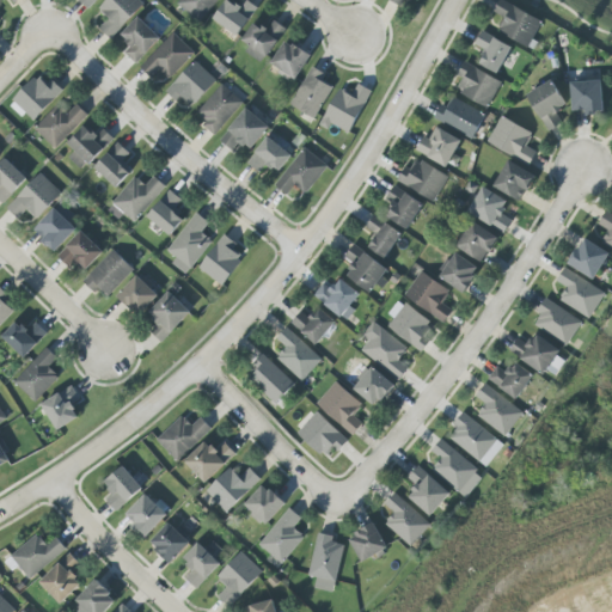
[(108,19),(99,29),(111,40),(145,5),(139,0),(106,0),(98,11),(108,19)]
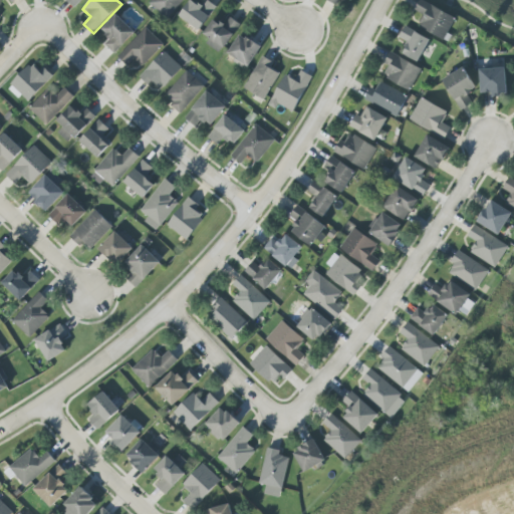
[(151,0),(148,4),(168,20),(183,0),(151,0)]
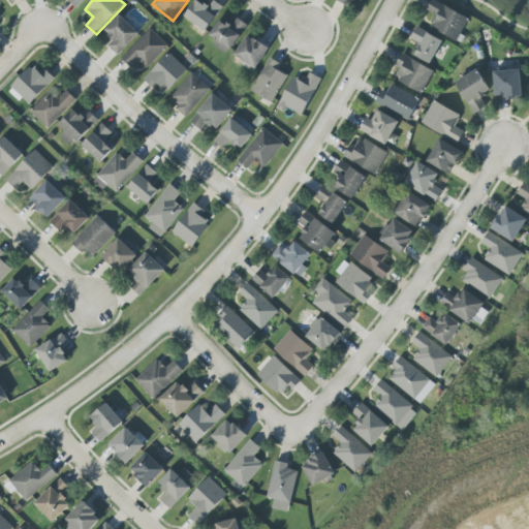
[(213,0),(208,7),(197,0),(195,0),(184,17),(206,32),(223,7),(213,0)]
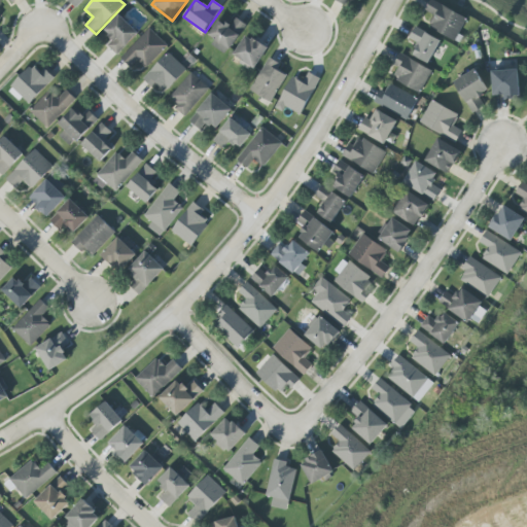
[(429,27),(455,41),(467,19),(431,0),(430,0),(425,11),(434,16),(429,27)]
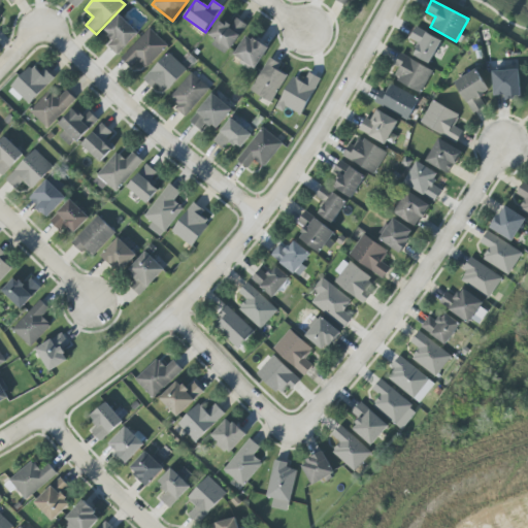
[(107,45),(118,56),(139,33),(120,15),(104,31),(113,39),(107,45)]
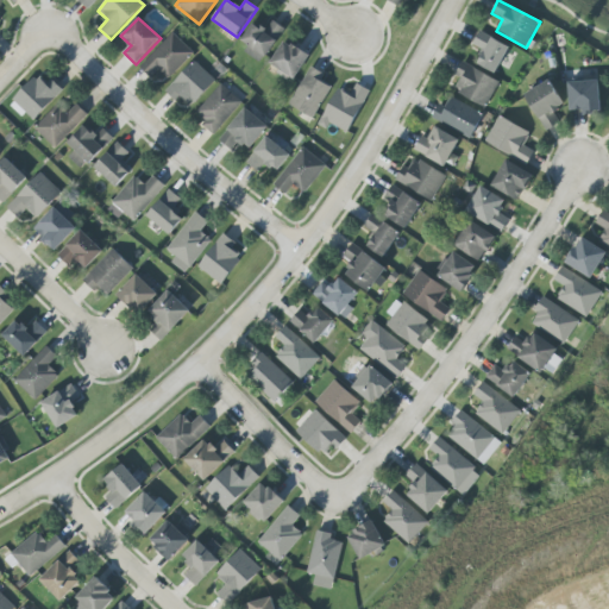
[(244,52),(261,64),(284,29),(269,18),(261,30),(252,24),(242,41),(249,45),(244,52)]
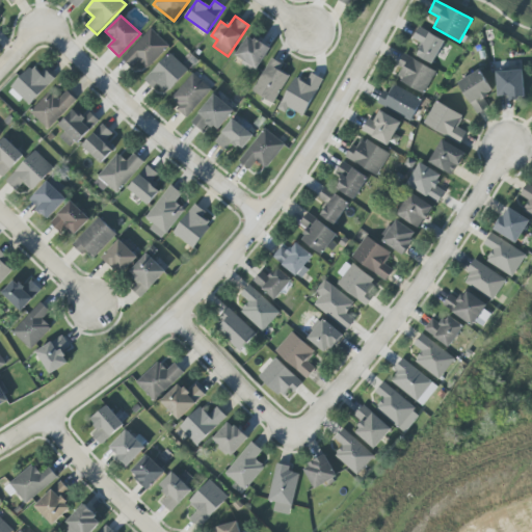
[(413,40),(422,44),(416,56),(434,64),(445,41),(418,28),(413,40)]
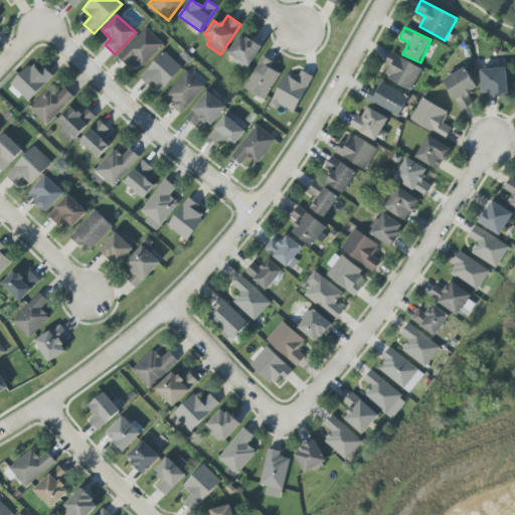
[(142,67),(163,44),(146,28),(118,56),(129,67),(135,61),(142,67)]
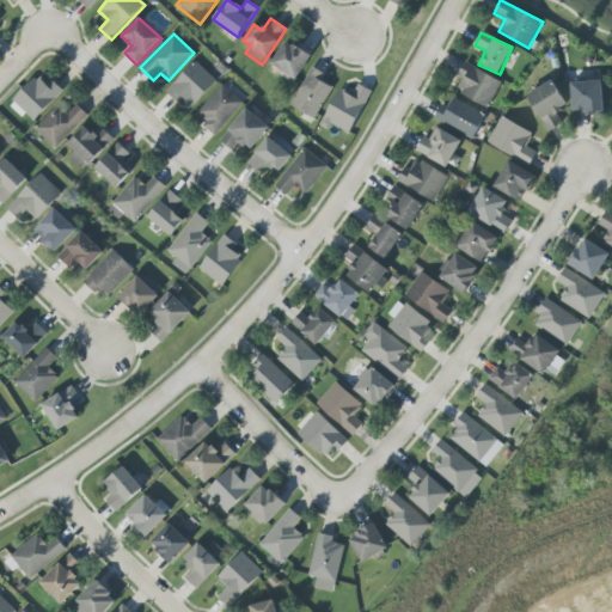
[(270,67),(297,81),(311,55),(285,41),(270,67)]
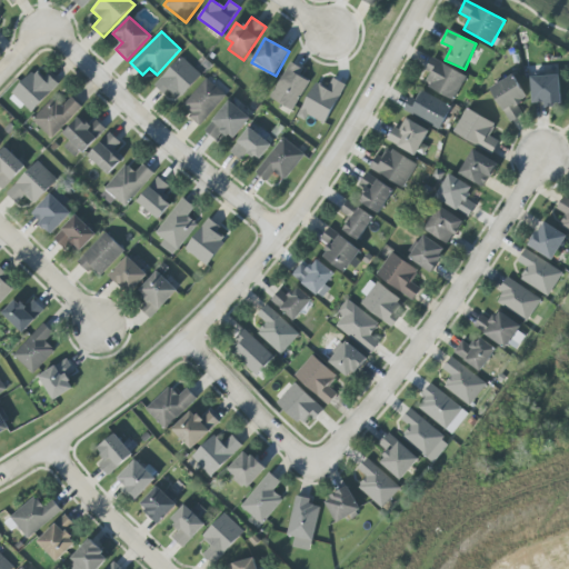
[(176,102),(201,76),(181,57),(156,83),(176,102)]
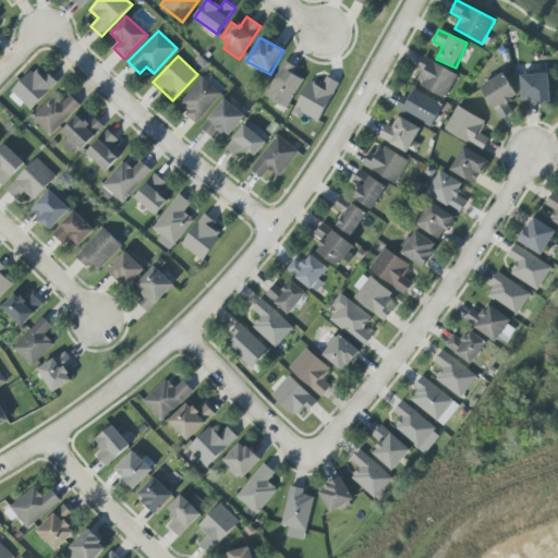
[(445,98),(457,75),(424,57),(417,70),(422,72),(415,83),(445,98)]
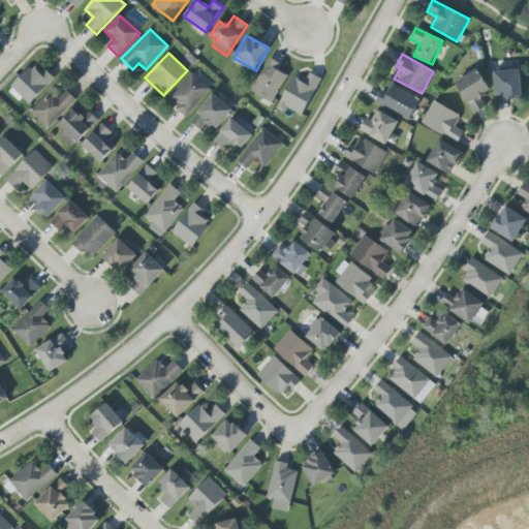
[(271,103),(287,76),(278,70),(282,65),(271,58),(250,90),(271,103)]
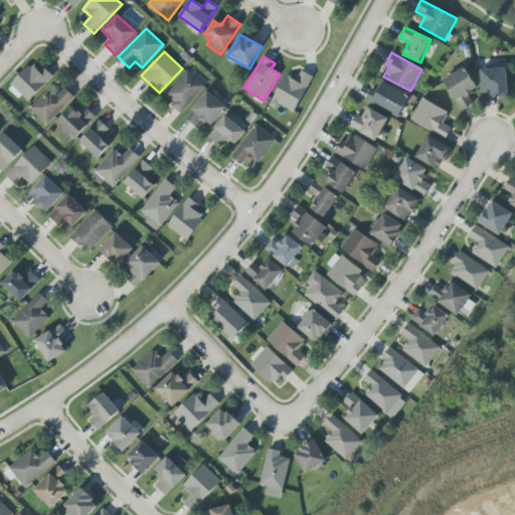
[(27,104),(53,76),(43,66),(39,70),(31,63),(9,88),(27,104)]
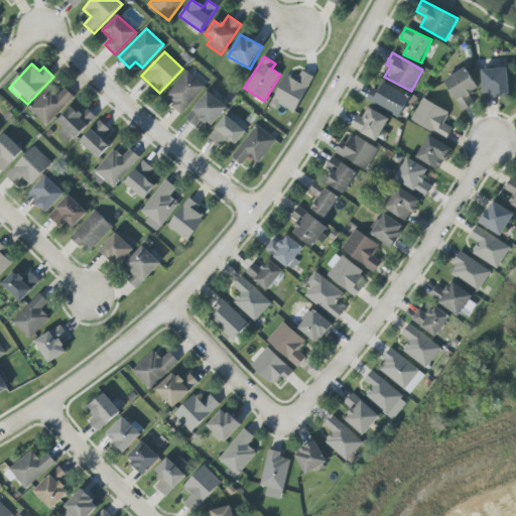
[(474,104),(469,95),(478,90),(466,68),(444,80),(463,112),(474,104)]
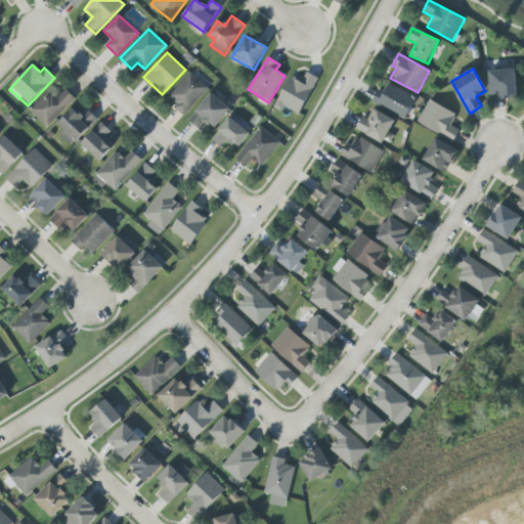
[(489,71),(490,97),(517,96),(516,70),(489,71)]
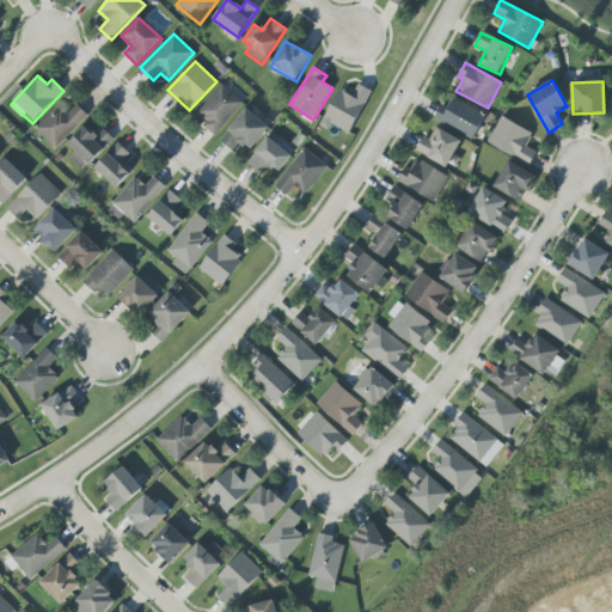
[(372,91),(359,84),(353,95),(340,89),(319,127),(329,130),(331,124),(349,134),(372,91)]
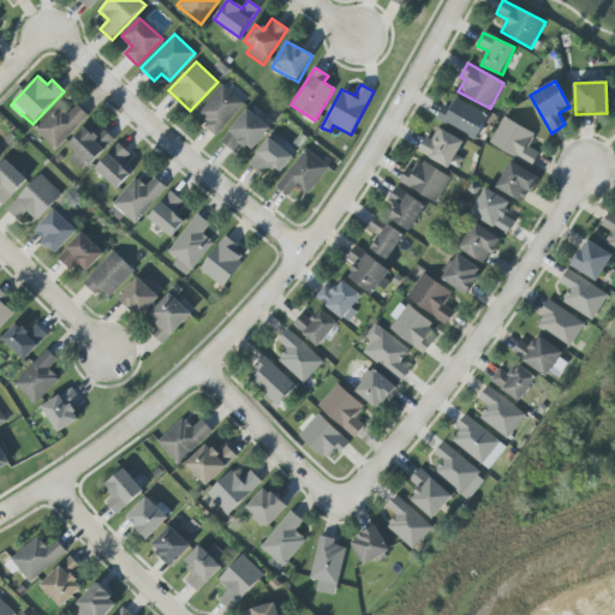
[(243,101),(221,85),(197,119),(219,135),(243,101)]
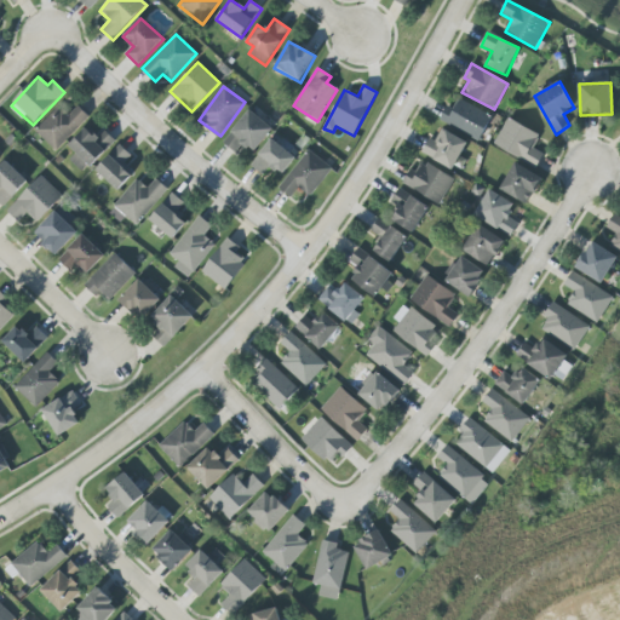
[(492,115),(458,99),(453,109),(447,107),(440,121),(481,139),(492,115)]
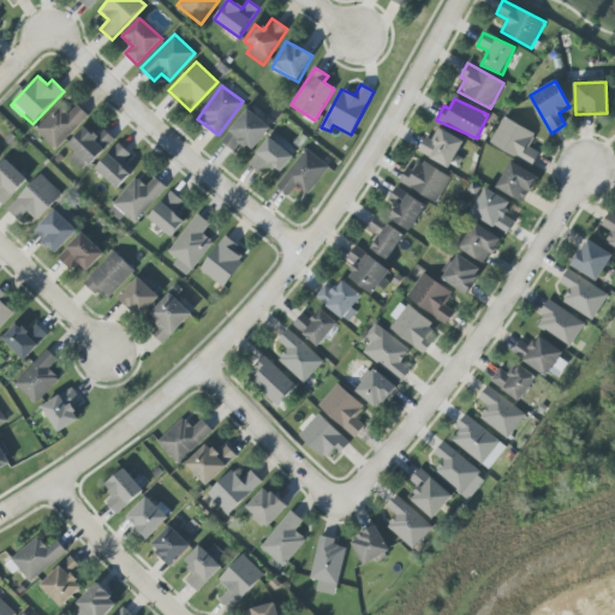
[(35,130),(55,150),(89,115),(77,105),(69,115),(58,106),(35,130)]
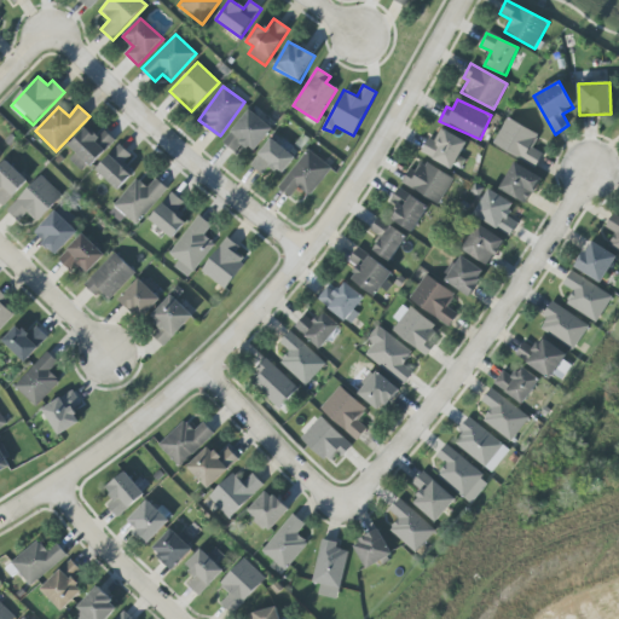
[(242,144),(253,152),(273,128),(249,109),(223,143),(235,154),(242,144)]
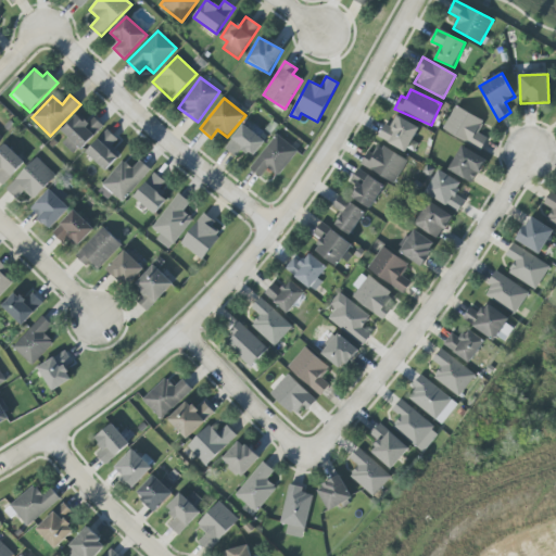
[(443,129),(481,150),(488,138),(478,134),(484,122),(456,105),(443,129)]
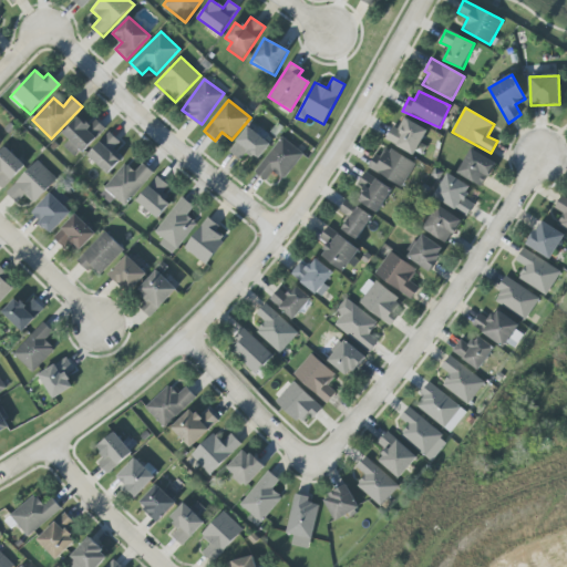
[(62,134),(69,140),(63,146),(76,158),(104,129),(92,117),(85,124),(79,117),(62,134)]
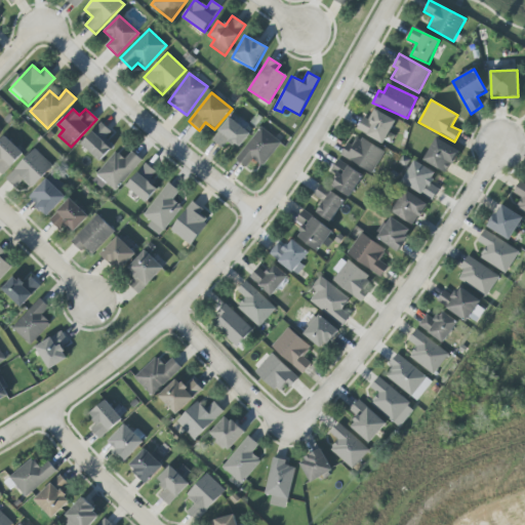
[(363,117),(356,129),(384,145),(396,121),(374,109),(368,120),(363,117)]
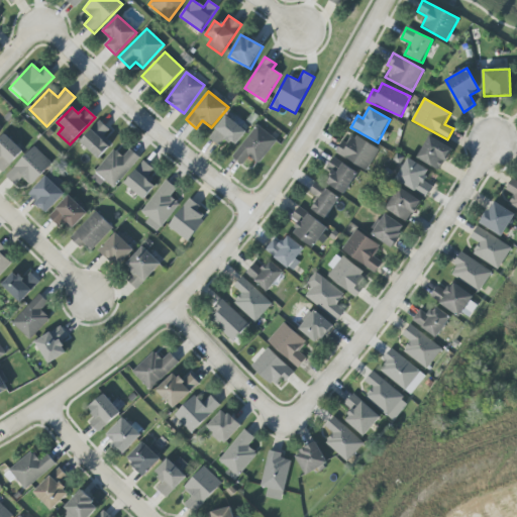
[(221,147),(226,139),(236,146),(248,128),(240,123),(239,124),(226,115),(209,138),(221,147)]
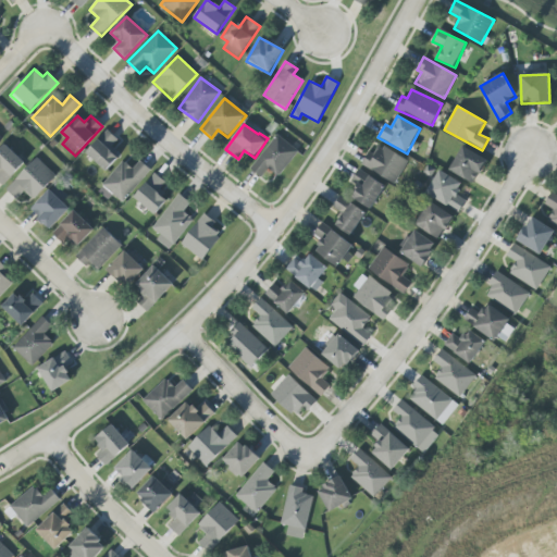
[(106,171),(120,157),(114,150),(121,143),(108,130),(86,152),(106,171)]
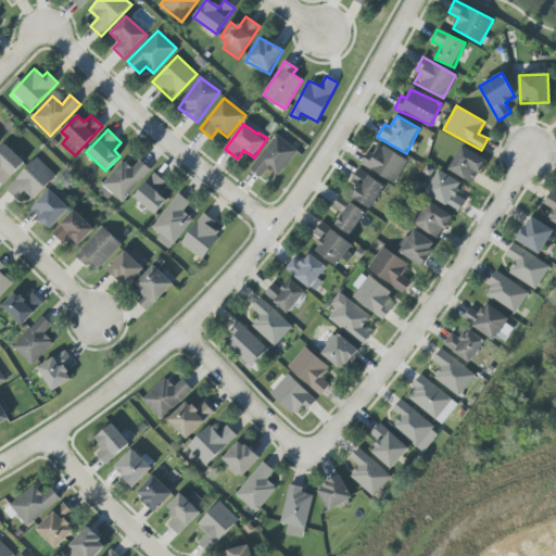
[(267,168),(280,176),(298,150),(275,135),(251,169),(262,177),(267,168)]
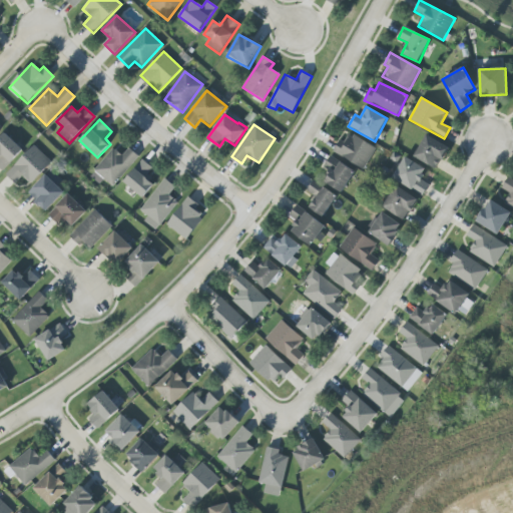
[(335,153),(365,169),(376,147),(345,132),(335,153)]
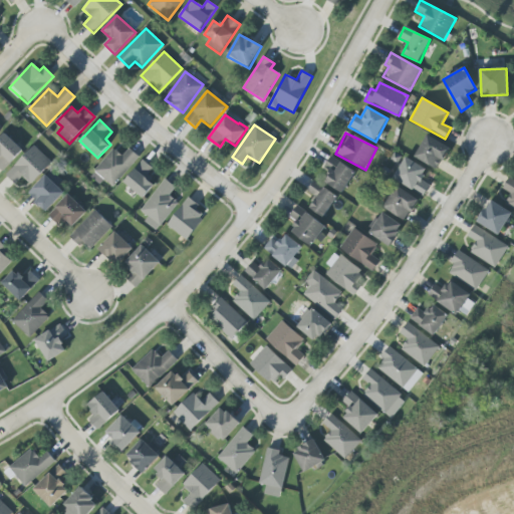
[(23,151),(5,134),(0,139),(0,169),(3,172),(23,151)]
